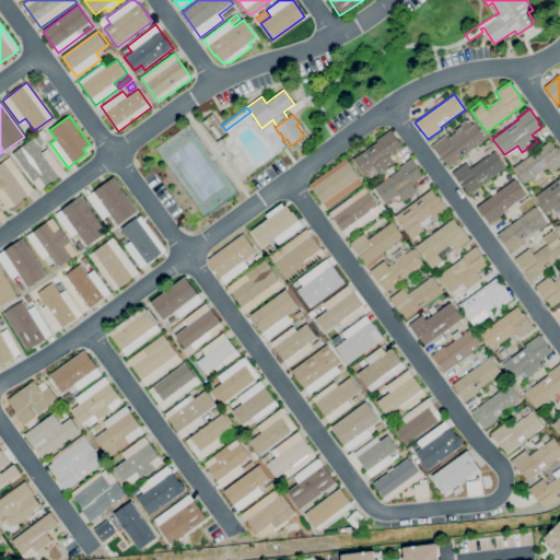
[(448,166),(444,160),(443,161),(432,146),(445,135),(447,138),(463,127),(461,125),(468,118),(473,125),(474,124),(486,139),(448,166)]
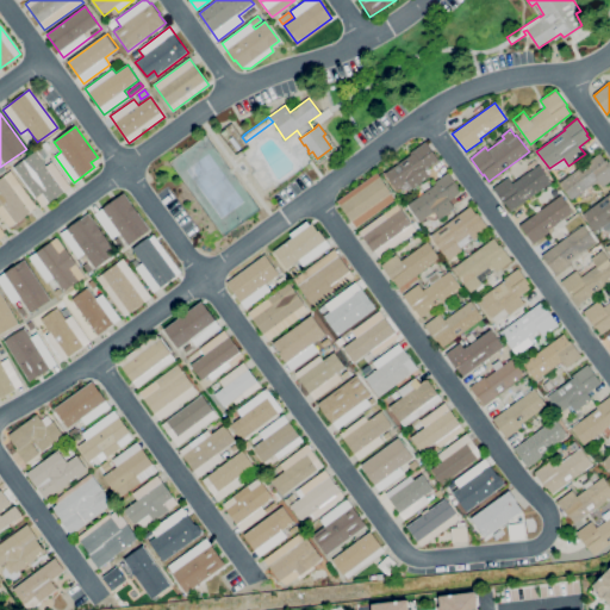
[(29,148),(22,139),(26,136),(33,144),(29,148)]
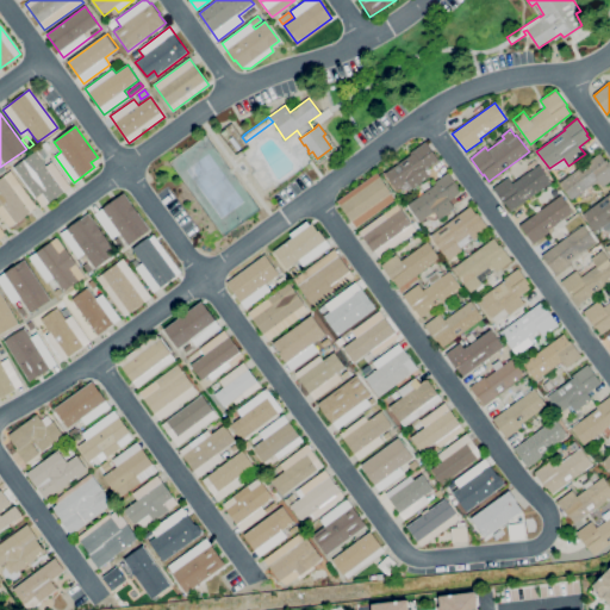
[(237,150),(229,139),(232,136),(241,148),(237,150)]
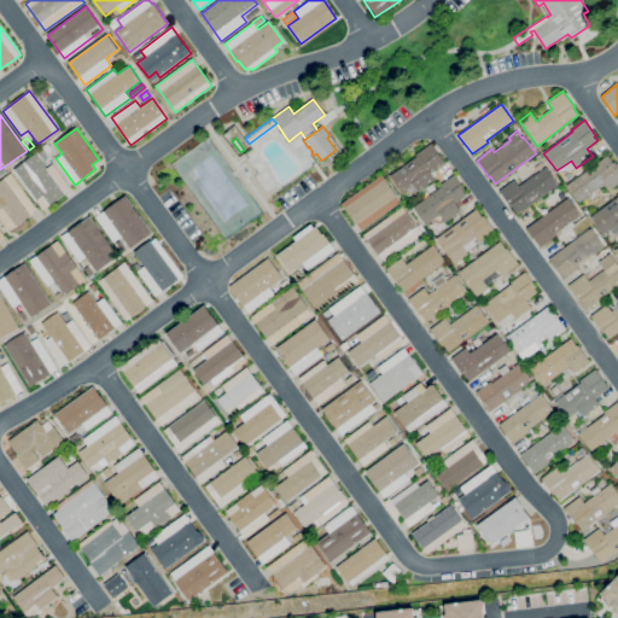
[(51,153),(46,147),(51,144),(56,151),(51,153)]
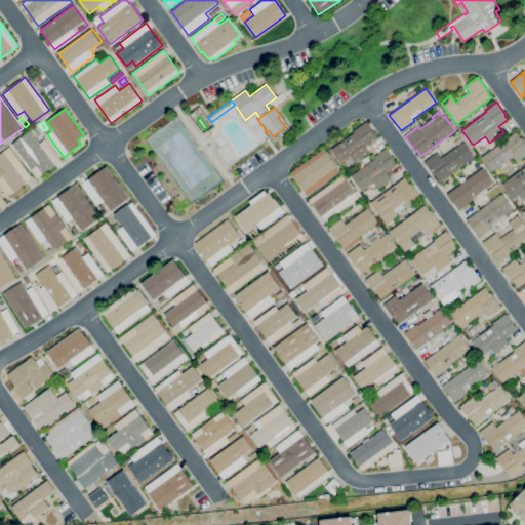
[(341,164),(331,150),(353,133),(352,132),(366,122),(377,137),(366,147),(370,152),(356,162),(352,157),(341,164)]
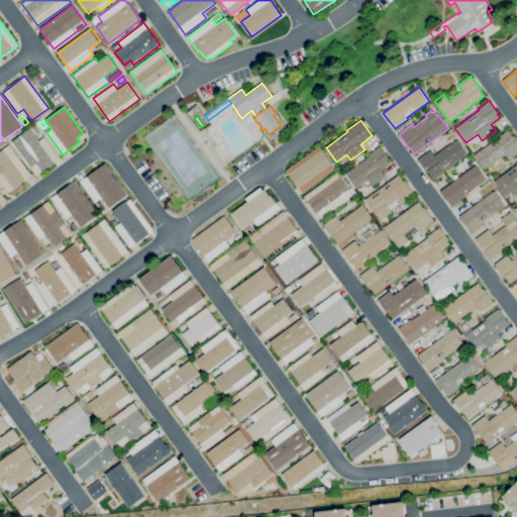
[(37,134),(32,127),(35,125),(40,131),(37,134)]
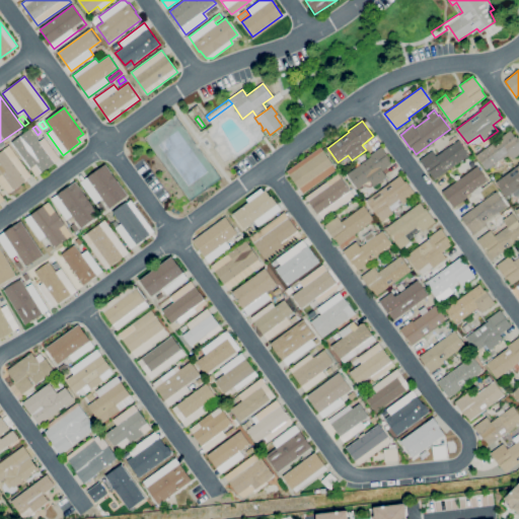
[(36,176),(29,168),(30,167),(12,143),(29,129),(39,142),(45,138),(60,158),(36,176)]
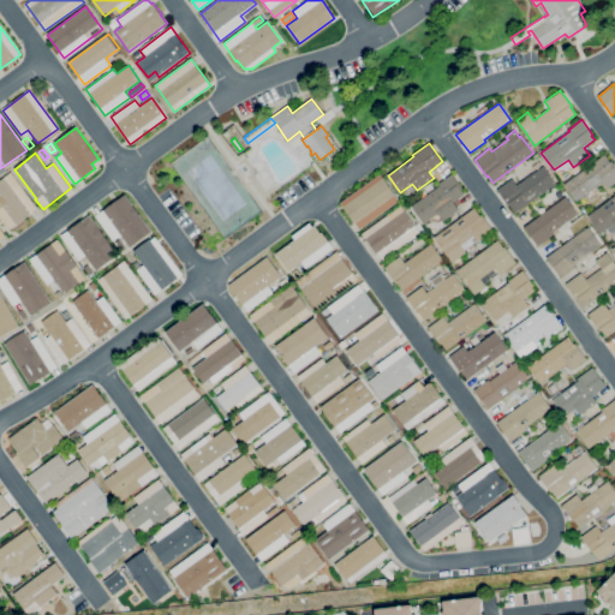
[(577,202),(563,184),(604,154),(610,162),(611,161),(614,165),(614,183),(608,189),(603,181),(577,202)]
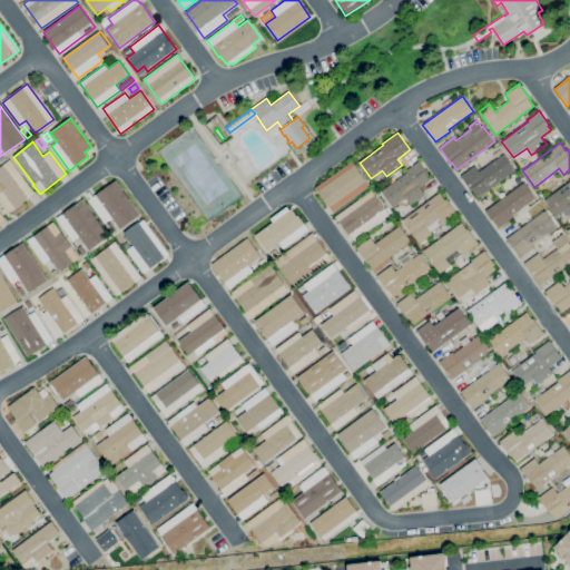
[(227,165),(219,154),(226,148),(234,160),(227,165)]
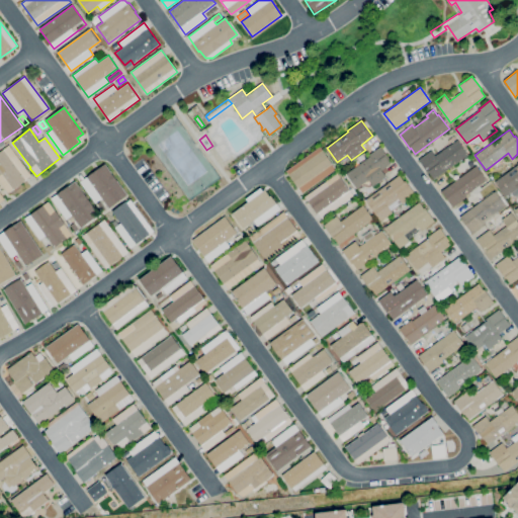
[(434,179),(430,173),(428,174),(419,160),(432,151),(435,156),(458,140),(468,155),(434,179)]
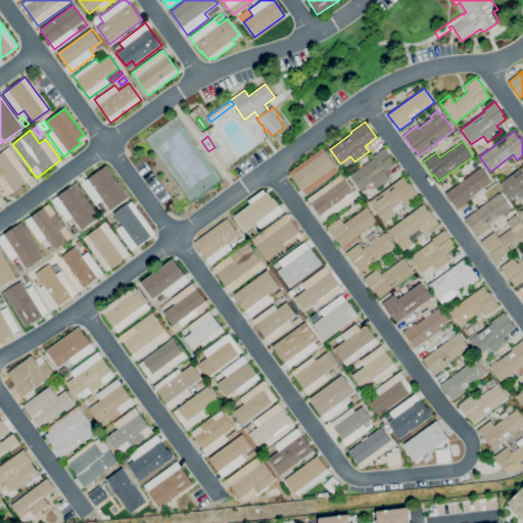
[(8,194),(0,183),(0,153),(9,147),(32,177),(8,194)]
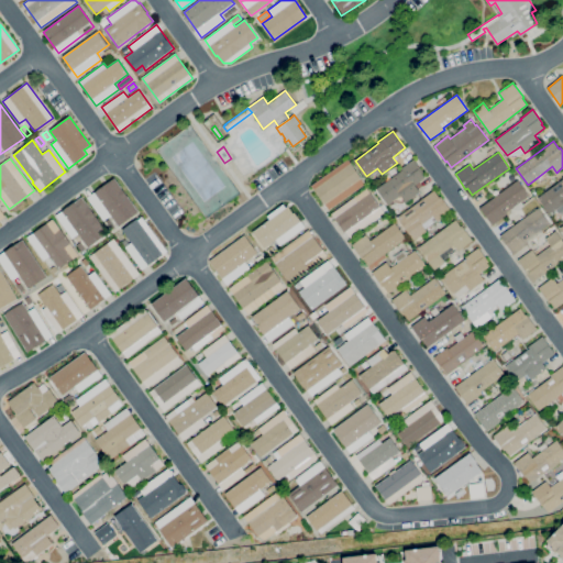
[(329,210),(311,186),(348,159),(365,184),(329,210)]
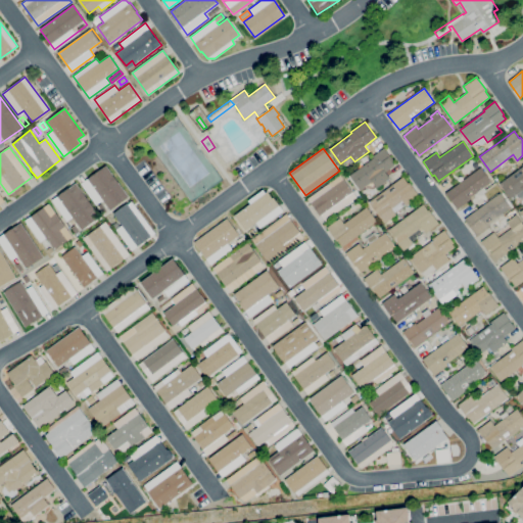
[(360,190),(349,176),(373,158),(372,156),(384,148),(393,160),(392,161),(394,164),(385,172),(390,178),(377,188),(372,182),(360,190)]
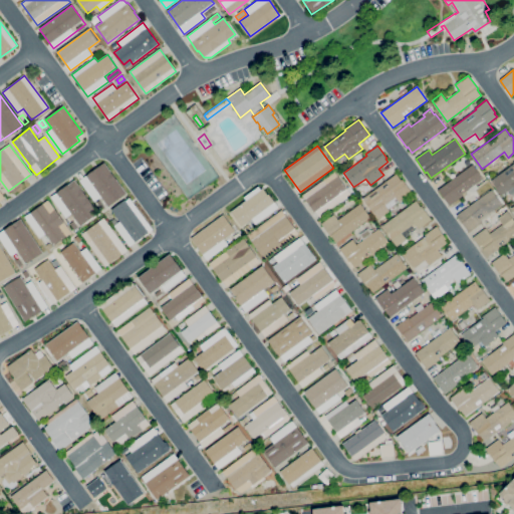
[(503,197),(501,194),(491,181),(513,164),(513,163),(513,162),(513,194),(512,196),(509,193),(503,197)]
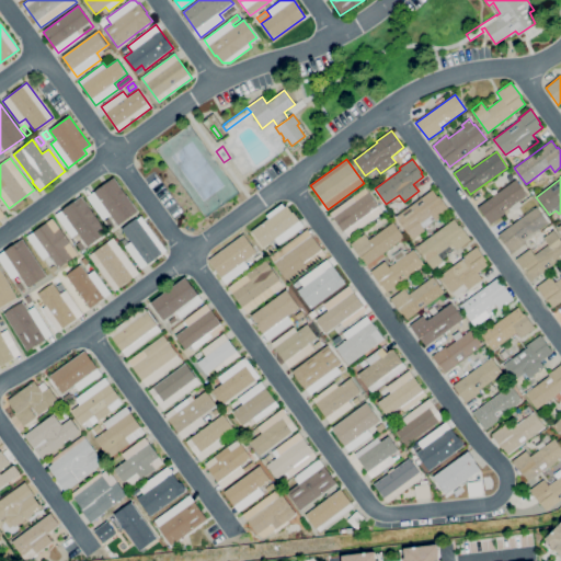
[(112,230),(87,195),(112,178),(137,213),(112,230)]
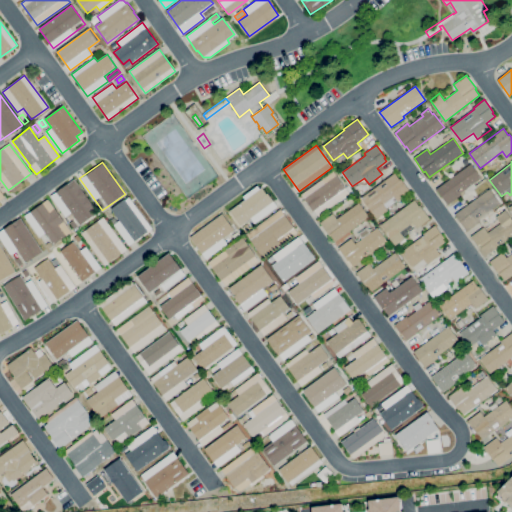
[(448,205),(436,189),(471,163),(481,177),(459,193),(461,195),(448,205)]
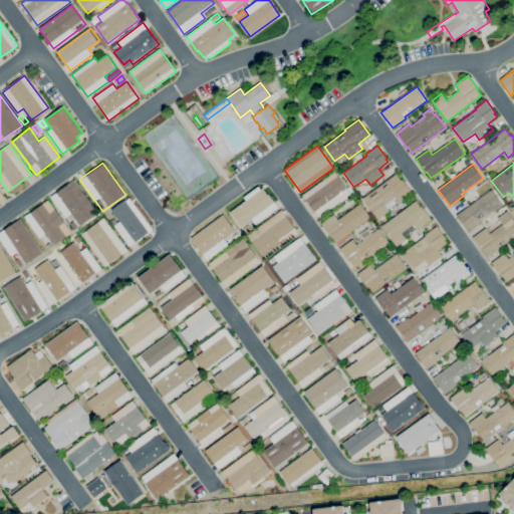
[(318,218),(302,195),(335,172),(351,195),(318,218)]
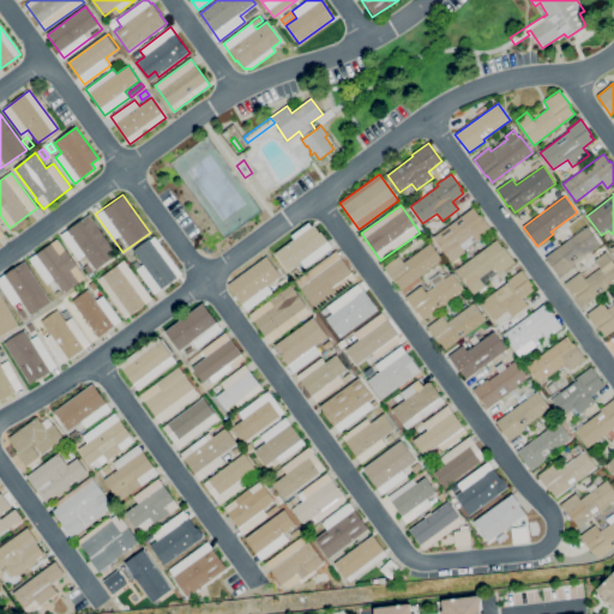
[(451,263),(433,238),(474,208),(480,215),(480,214),(492,230),(476,242),(476,241),(464,250),(465,252),(451,263)]
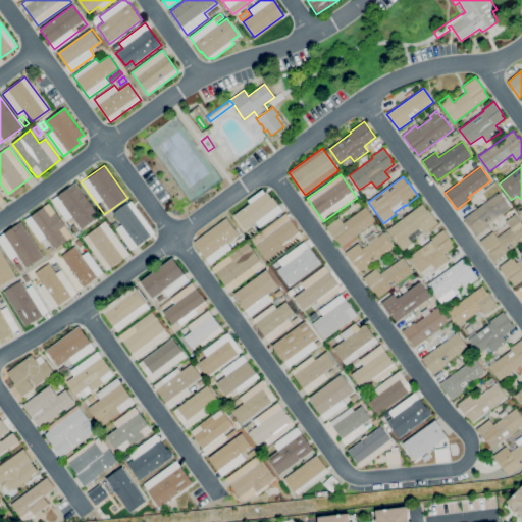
[(75,233),(52,201),(75,184),(81,191),(82,191),(91,203),(100,216),(75,233)]
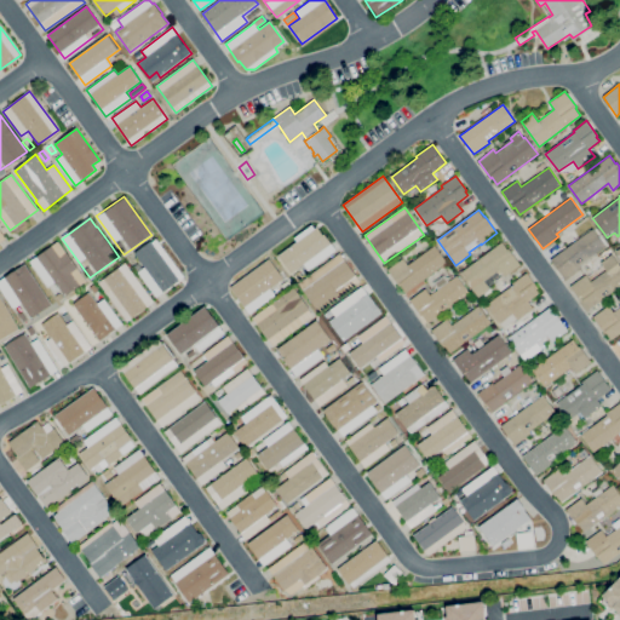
[(291,274),(276,253),(316,224),(337,251),(309,271),(304,264),(291,274)]
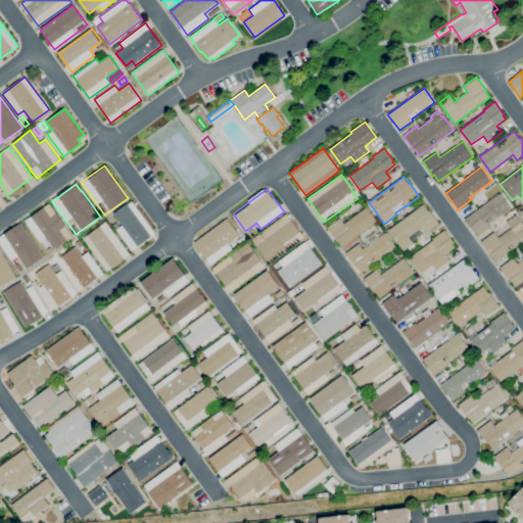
[(476,235),(464,219),(500,193),(511,207),(487,225),(488,227),(476,235)]
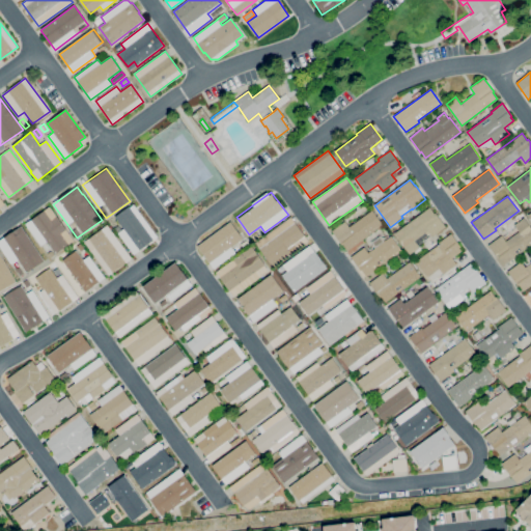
[(135,256),(114,228),(118,225),(121,229),(122,228),(115,217),(132,204),(158,240),(135,256)]
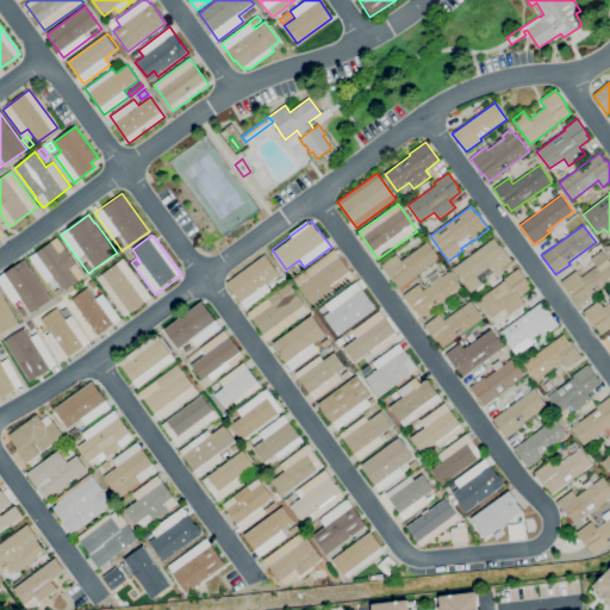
[(57,297),(29,257),(57,237),(66,249),(66,248),(76,263),(85,277),(57,297)]
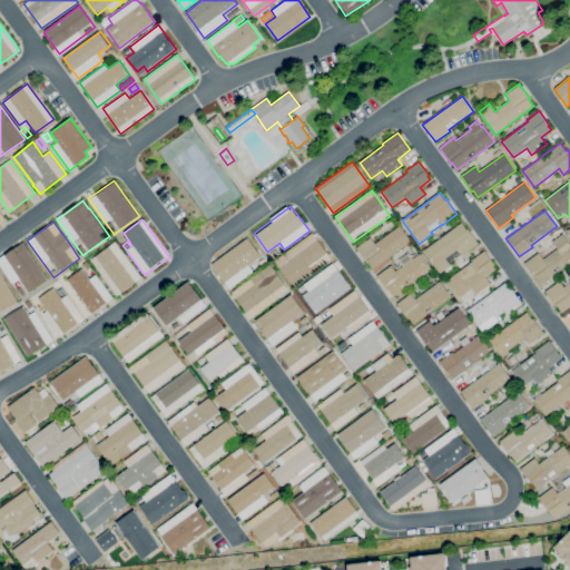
[(440,273),(423,251),(461,223),(462,224),(464,223),(469,228),(468,229),(479,244),(464,254),(460,248),(445,258),(450,265),(440,273)]
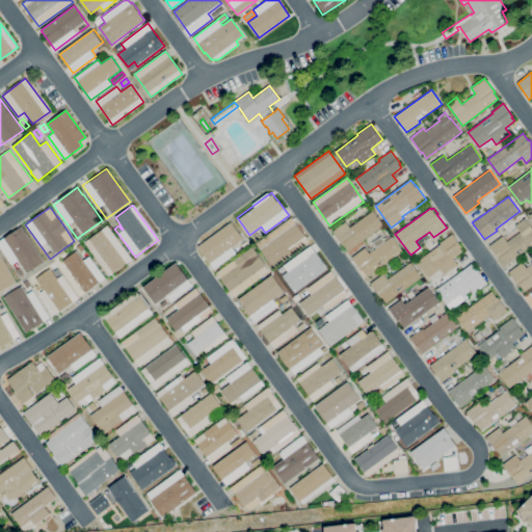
[(348,250),(344,245),(343,245),(333,232),(346,221),(350,228),(373,211),(383,225),(348,250)]
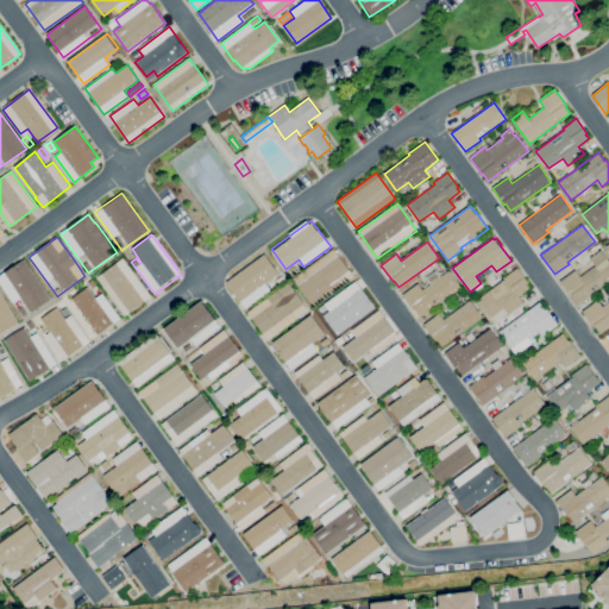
[(313,307),(297,284),(293,278),(333,249),(353,276),(313,307)]
